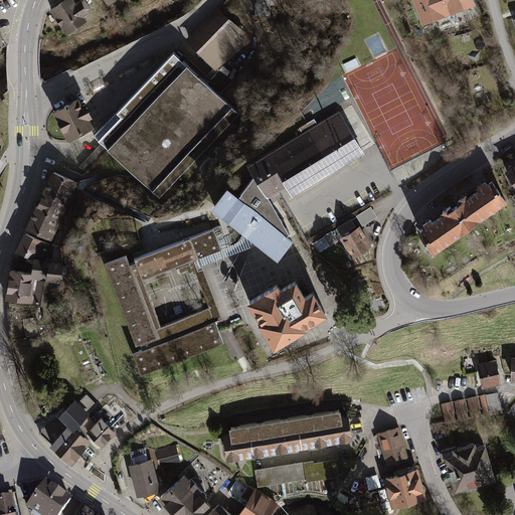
[(74,0),(61,0),(49,8),(66,32),(88,18),(84,13),(89,11),(80,0),(76,0),(75,1),(74,0)]
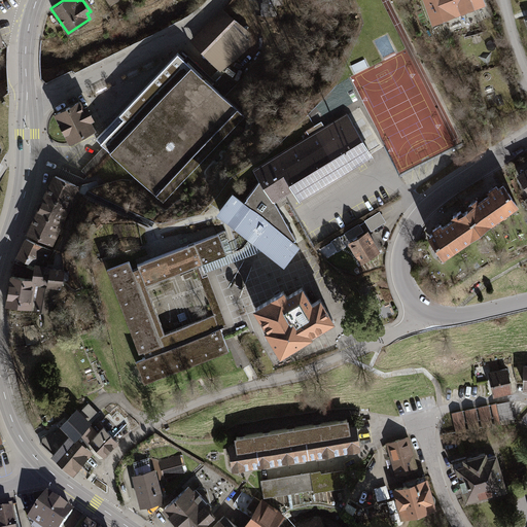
[(260,0),(260,15),(276,16),(276,5),(283,5),(282,0),(260,0)]
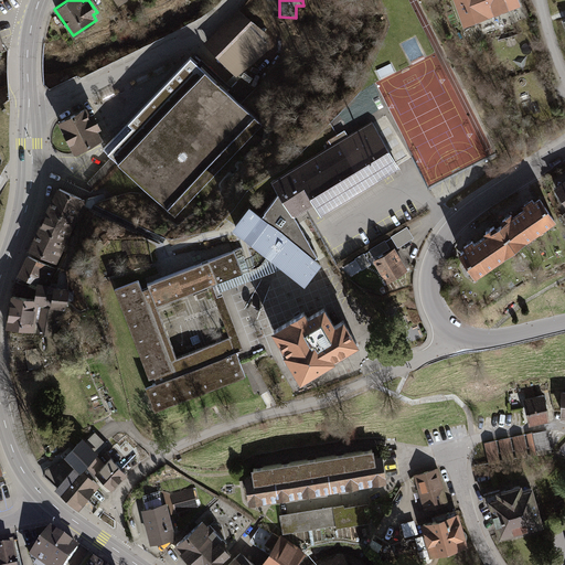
[(518,0),(454,0),(462,24),(520,4),(518,0)]
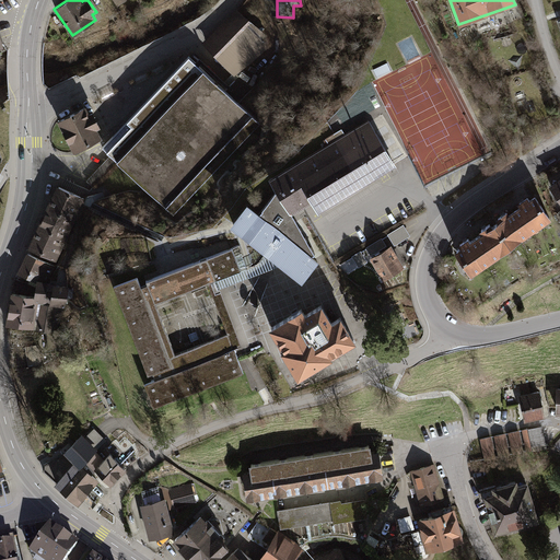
[(236,10),(203,43),(234,76),(268,47),(268,35),(236,10)]
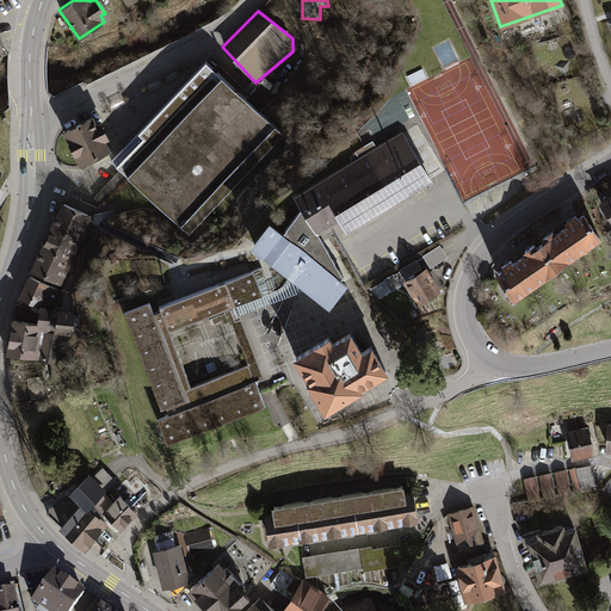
[(207,56),(107,159),(189,236),(288,134),(207,56)]
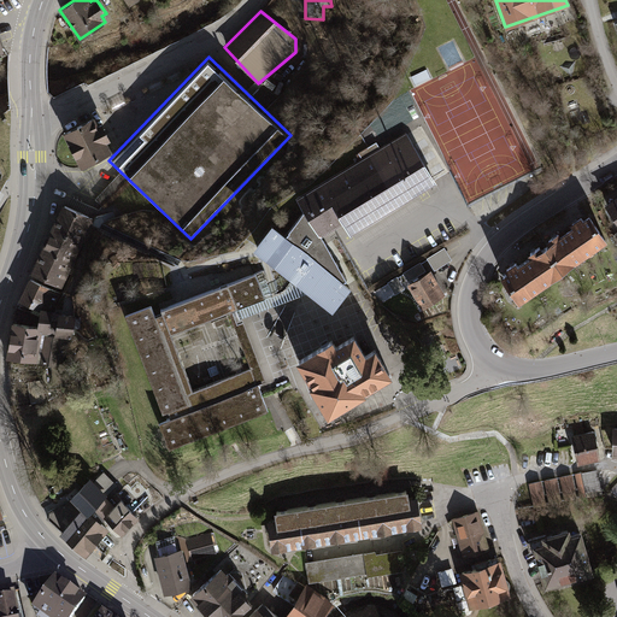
[(124,99),(111,106),(113,112),(127,105),(124,99)]
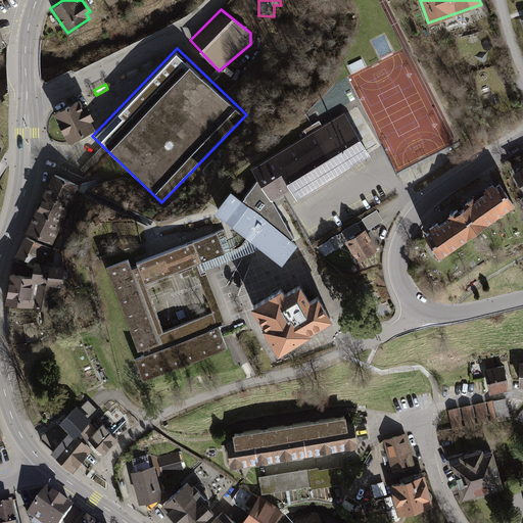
[(81,98),(54,112),(69,141),(95,128),(91,119),(94,117),(87,103),(84,105),(81,98)]
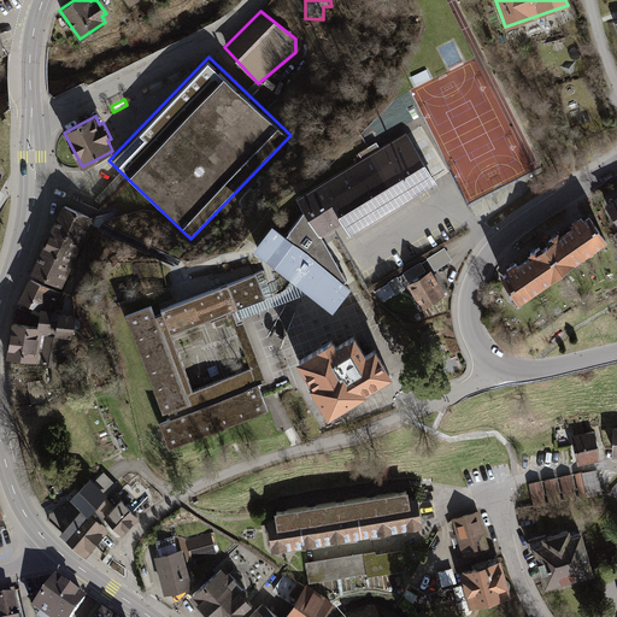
[(359,160),(298,198),(306,210),(322,238),(346,223),(352,234),(438,182),(406,133),(381,148),(377,142),(357,154),(359,160)]
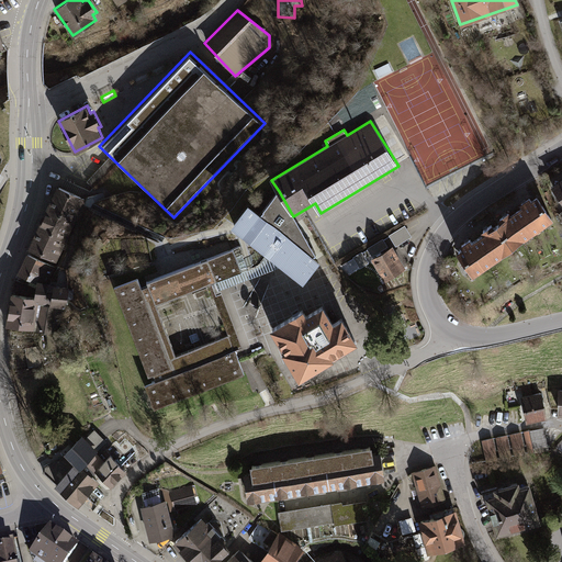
[(561,180),(552,187),(561,201),(561,180)]
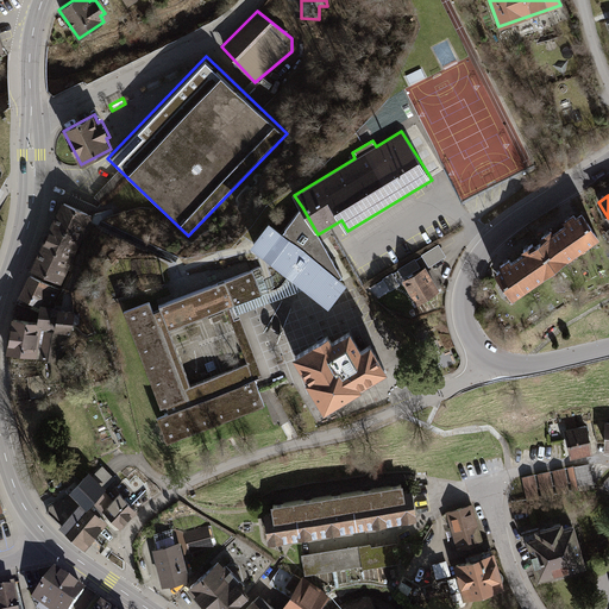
[(93,215),(63,201),(31,268),(62,282),(93,215)]
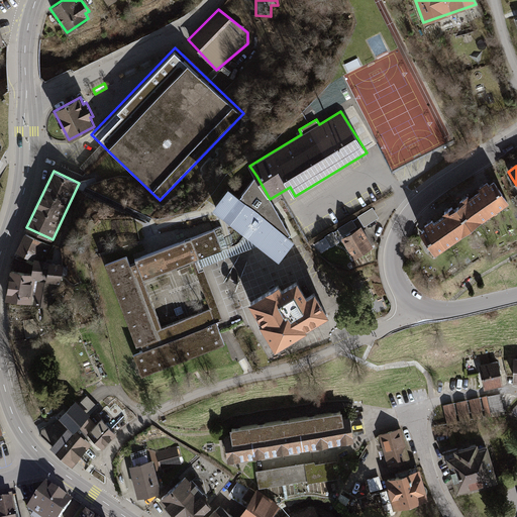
[(240,198),(229,189),(213,208),(246,233),(261,244),(281,261),(295,240),(289,235),(292,233),(270,199),(256,176),(240,198)]
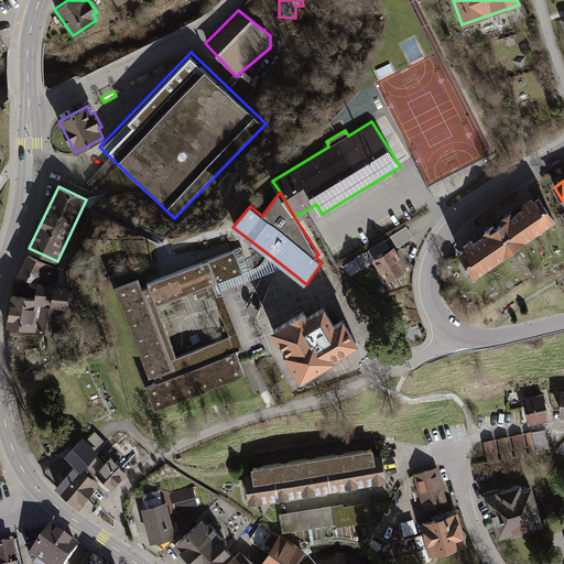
[(463,248),(457,252),(474,275),(555,219),(539,196),(533,199),(531,196),(521,204),(523,207),(513,214),(511,210),(498,219),(500,223),(495,226),(494,223),(480,231),(483,235),(473,241),(470,237),(461,245),(463,248)]
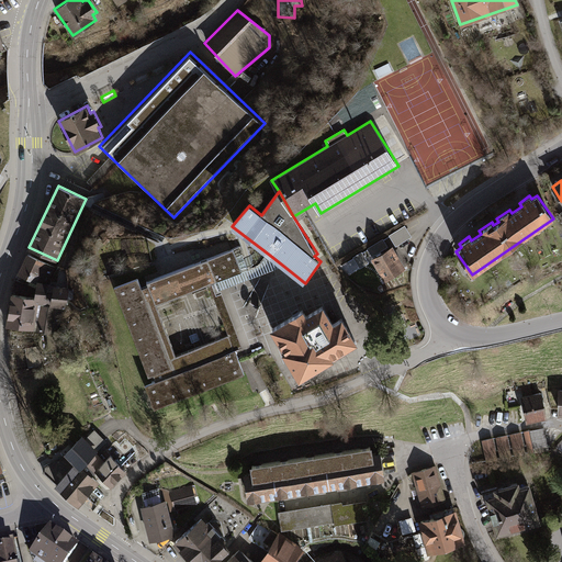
[(405,225),(390,235),(396,246),(413,236),(405,225)]
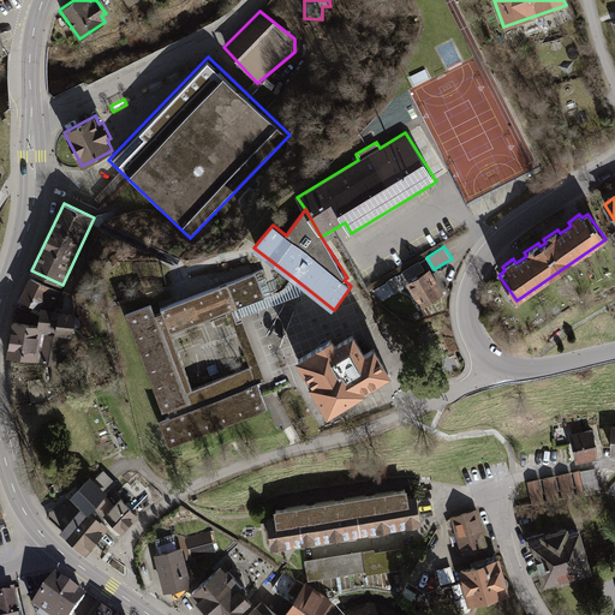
[(419,261),(402,272),(408,280),(425,270),(419,261)]
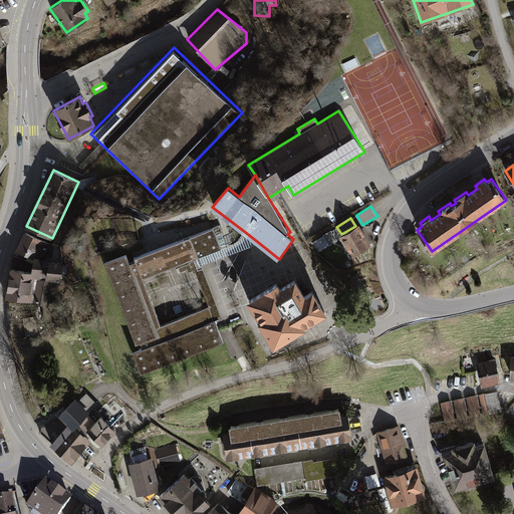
[(222,250),(192,262),(208,305),(215,322),(222,319),(203,266),(259,243),(245,232),(236,243),(228,246),(220,225),(213,228),(222,250)]
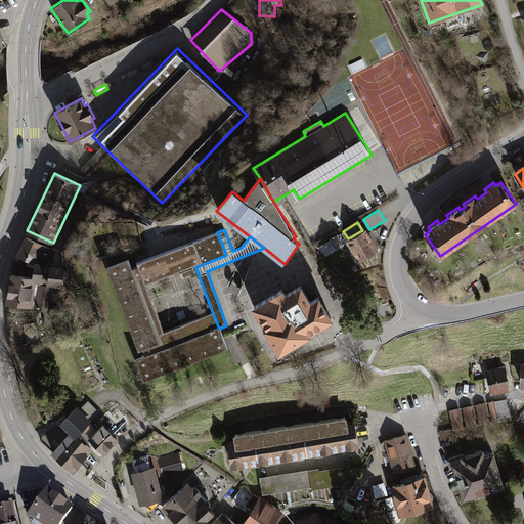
[(367,229),(347,241),(359,262),(380,250),(367,229)]
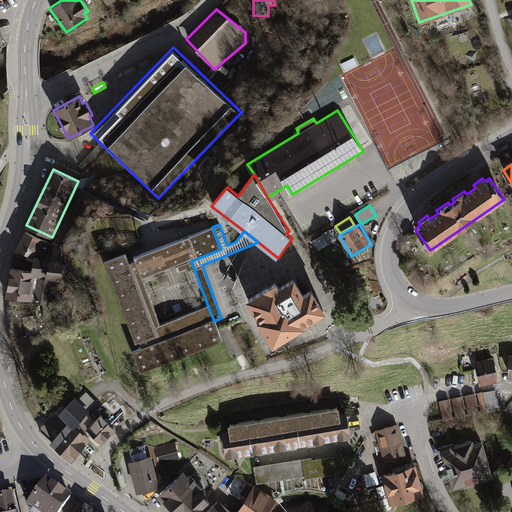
[(221,249),(212,227),(133,258),(133,260),(129,262),(126,254),(104,263),(136,343),(140,341),(142,347),(132,351),(141,373),(222,341),(214,321),(207,304),(162,322),(145,279),(191,261),(221,249)]
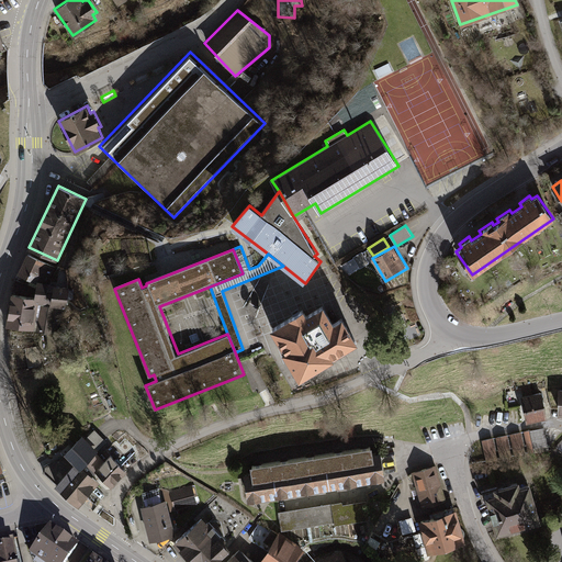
[(362,251),(353,257),(360,268),(370,262),(362,251)]
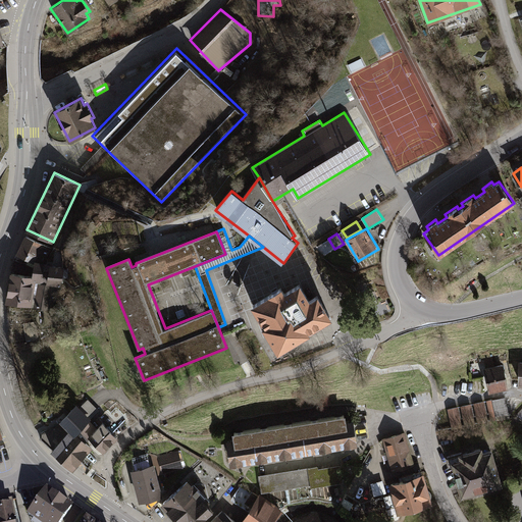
[(24,236),(16,255),(35,262),(35,261),(42,262),(52,248),(24,236)]
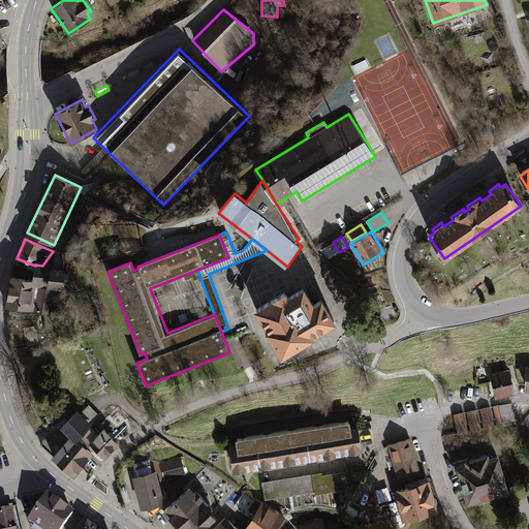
[(62,289),(66,271),(42,266),(35,265),(35,266),(32,279),(31,283),(36,284),(62,289)]
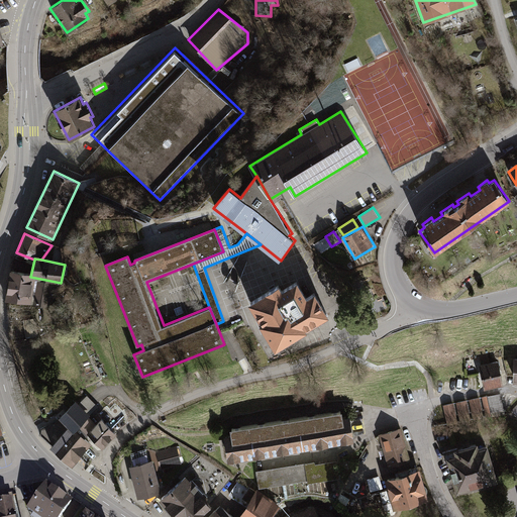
[(10,270),(8,285),(33,289),(35,278),(30,277),(31,273),(10,270)]
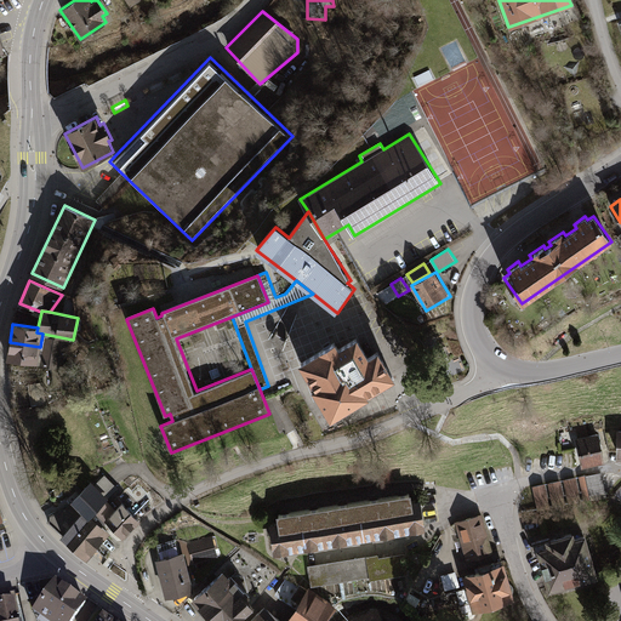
[(40,347),(10,342),(7,359),(52,366),(55,389),(66,387),(61,368),(57,369),(62,340),(45,337),(43,354),(39,354),(40,347)]
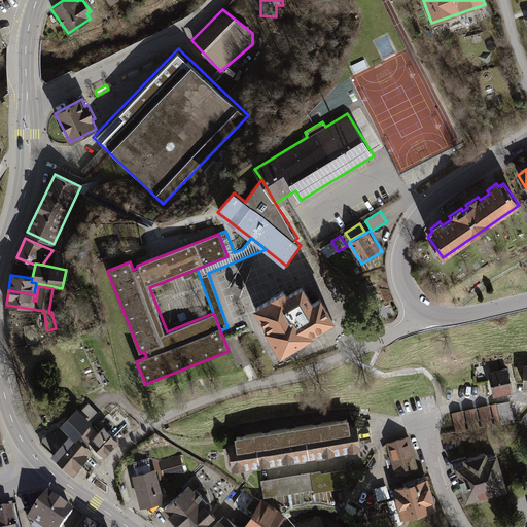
[(286,289),(255,308),(268,329),(267,329),(282,356),(315,336),(314,335),(338,320),(323,297),(315,303),(305,286),(289,295),(286,289)]
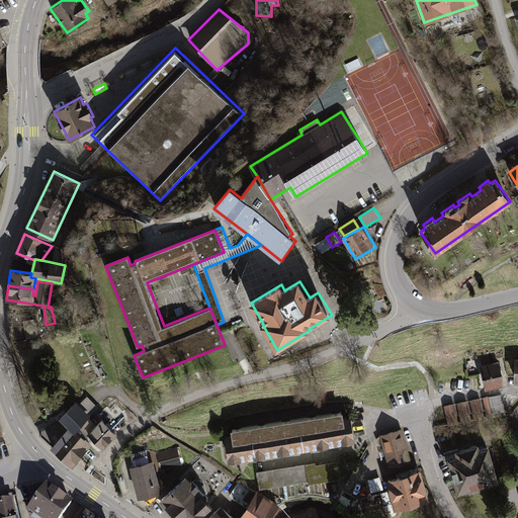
[(500,362),(480,366),(485,389),(505,384),(500,362)]
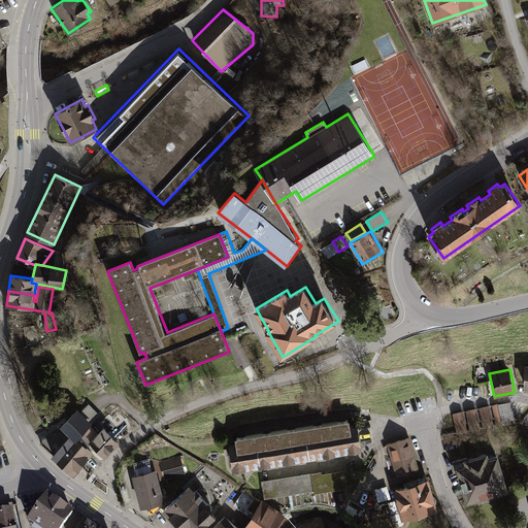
[(510,402),(497,405),(502,425),(516,422),(510,402)]
